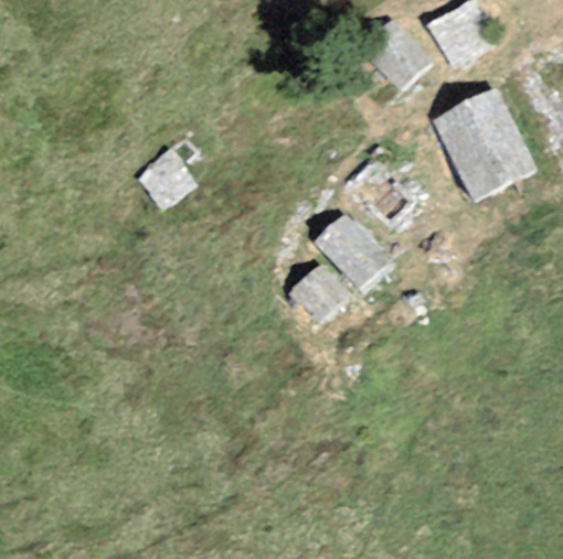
[(499,46),(474,0),(470,0),(426,24),(453,72),(499,46)]
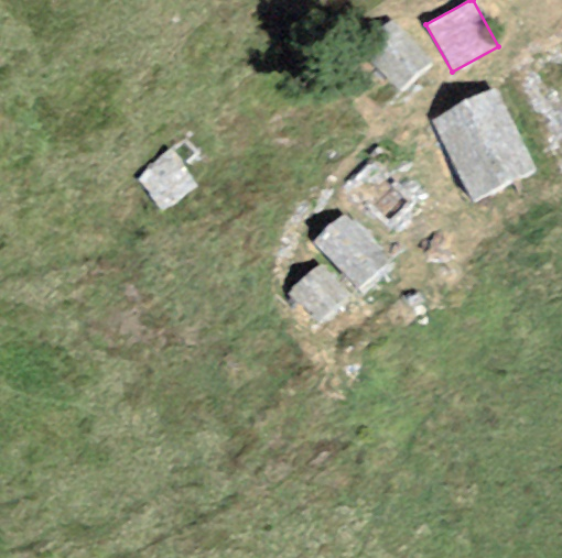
[(434,64),(391,18),(357,50),(399,96),(434,64)]
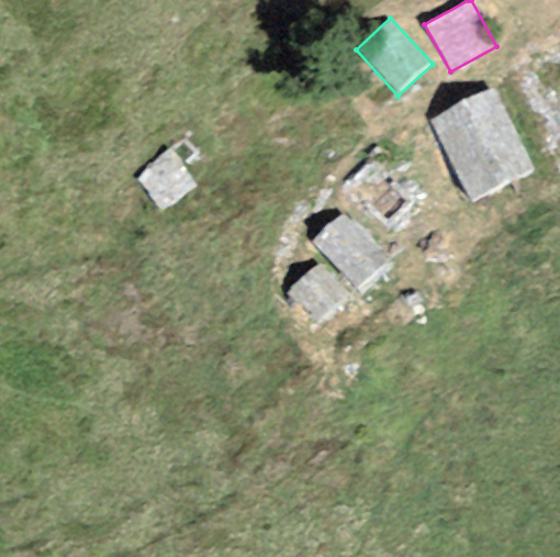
[(536,171),(491,86),(430,117),(474,202),(536,171)]
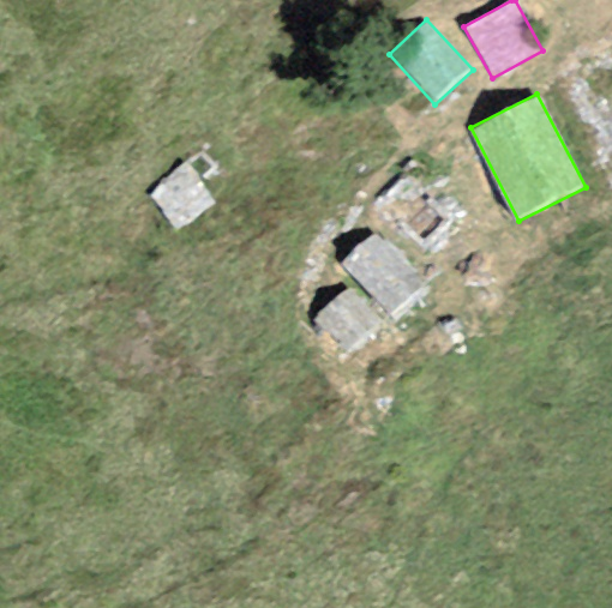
[(215,202),(186,162),(148,190),(177,229),(215,202)]
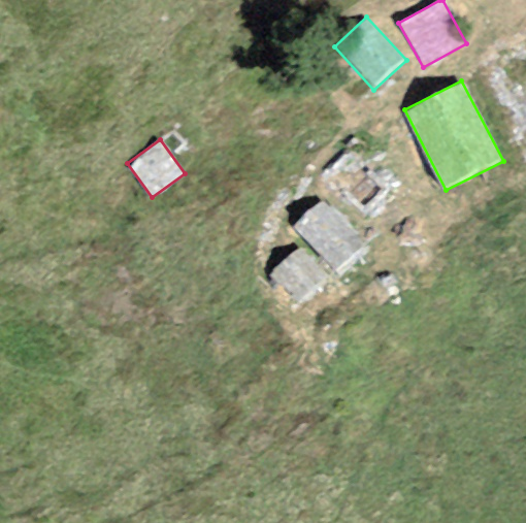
[(365,246),(319,197),(289,226),(335,274),(365,246)]
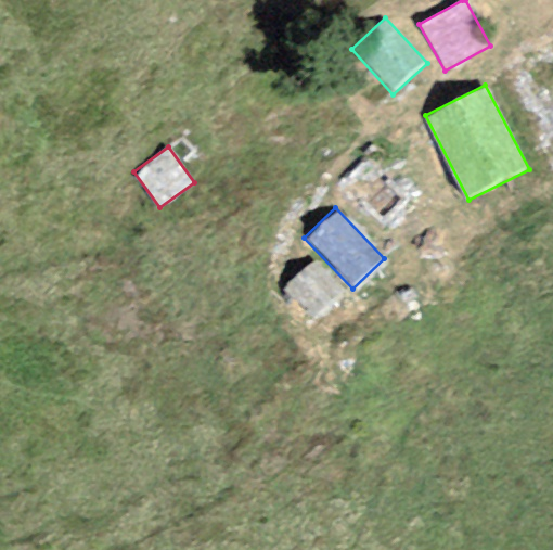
[(345,293),(314,258),(283,286),(313,321),(345,293)]
